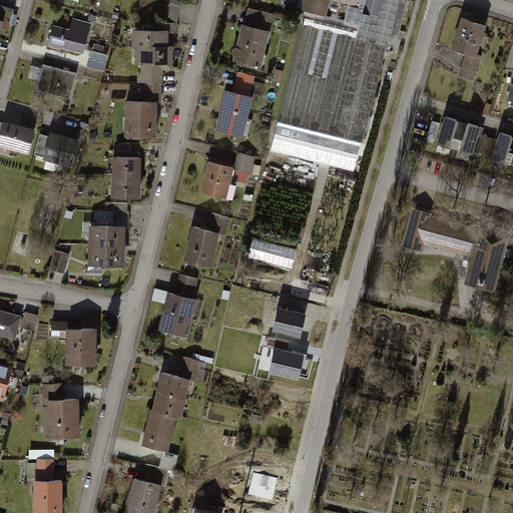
[(177,22),(182,1),(176,0),(170,0),(166,20),(177,22)]
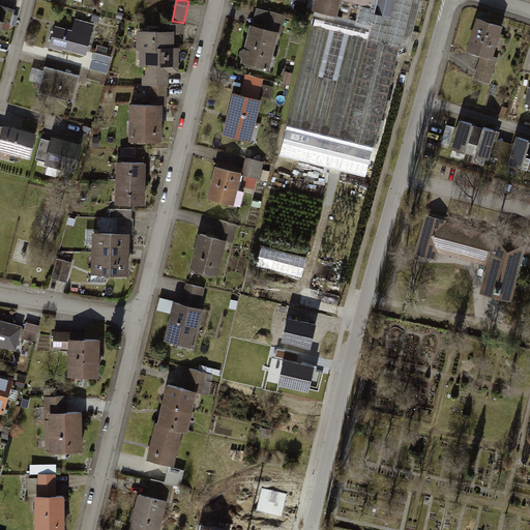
[(314,22),(288,125),(376,147),(402,49),(411,51),(423,0),(379,0),(377,12),(361,9),(358,24),(373,27),(370,36),(314,22)]
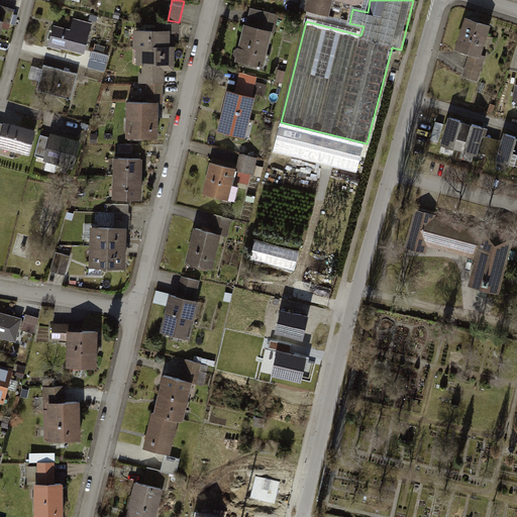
[(309,0),(307,11),(332,17),(336,0),(363,6),(364,0),(309,0)]
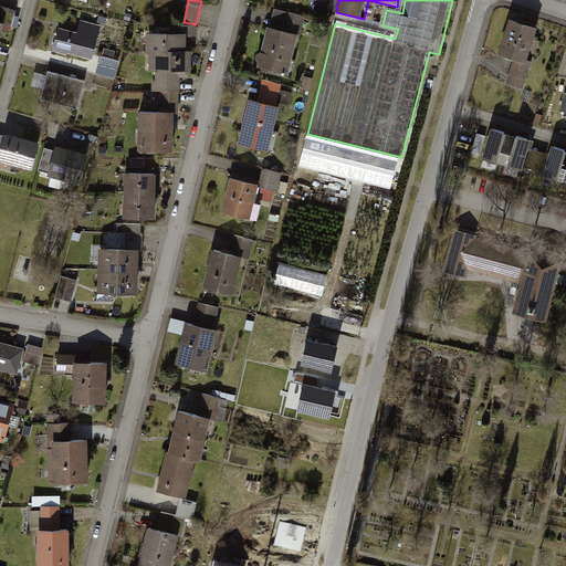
[(0,14),(0,24),(4,27),(11,29),(17,12),(2,8),(0,14)]
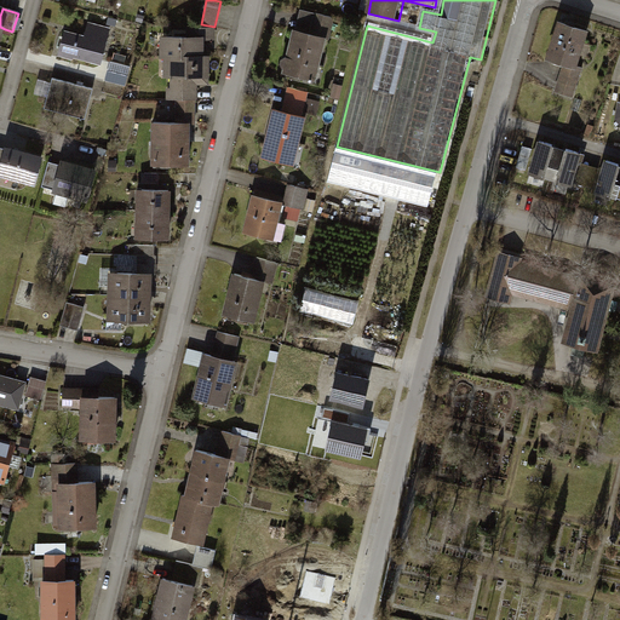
[(302,12),(287,75),(319,82),(333,19),(302,12)]
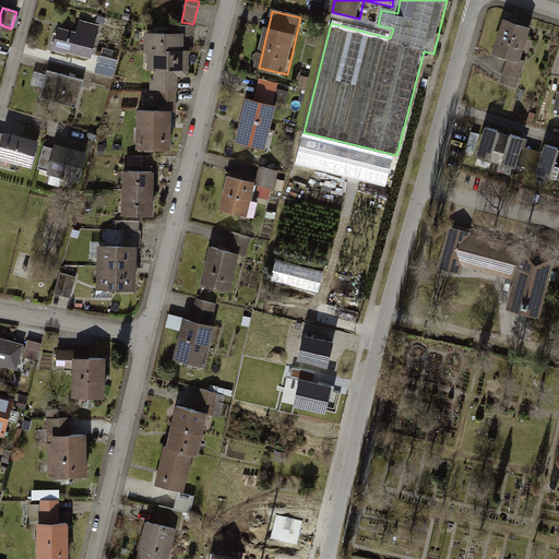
[(58,31),(55,51),(94,58),(99,26),(80,23),(79,34),(58,31)]
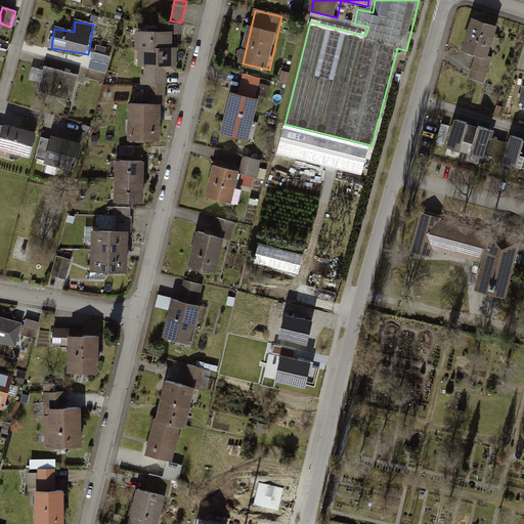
[(495,30),(476,24),(468,53),(476,55),(469,81),(487,86),(494,59),(488,57),(495,30)]
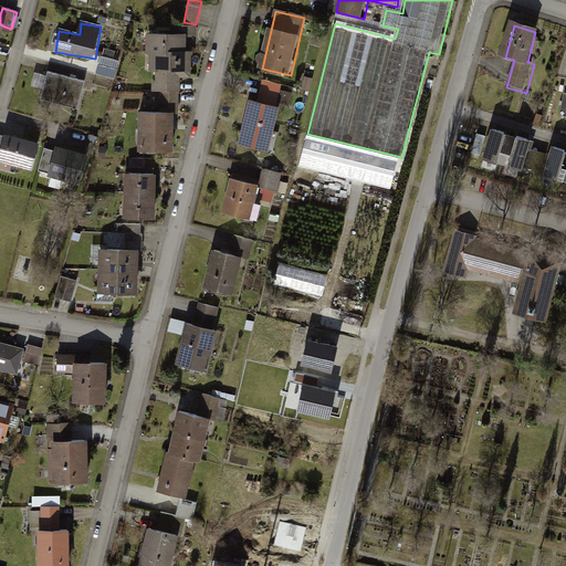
[(192,37),(149,37),(150,73),(158,73),(158,93),(185,93),(185,75),(192,75),(192,37)]
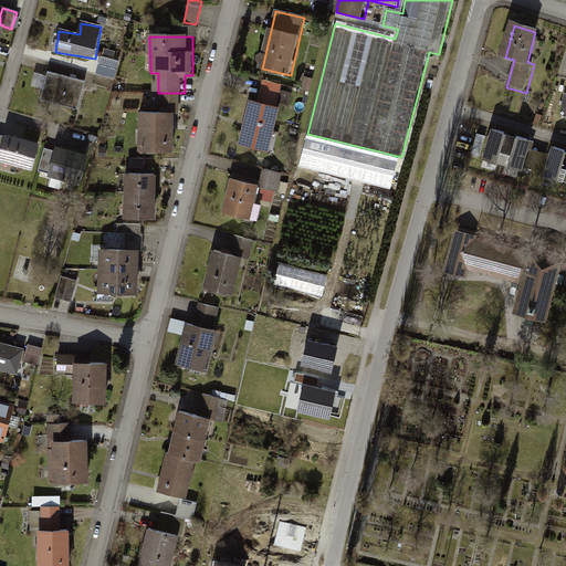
[(96,83),(114,86),(119,60),(103,55),(96,83)]
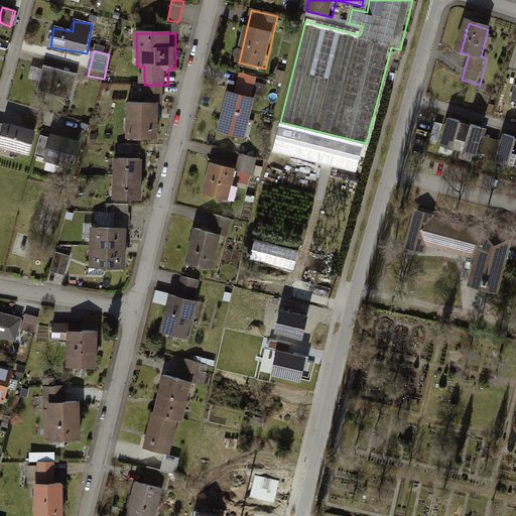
[(44,66),(37,90),(70,99),(77,75),(44,66)]
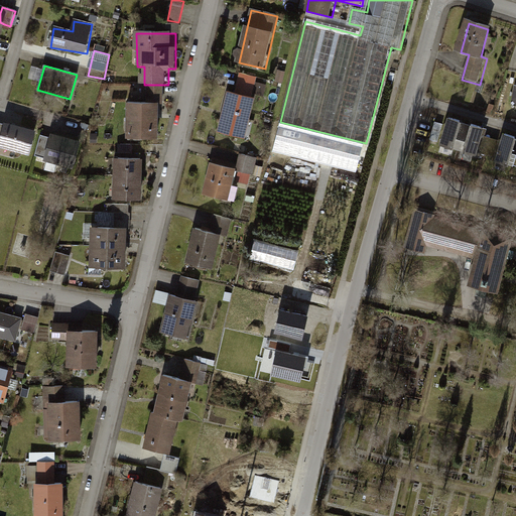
[(242,78),(240,88),(254,91),(256,81),(242,78)]
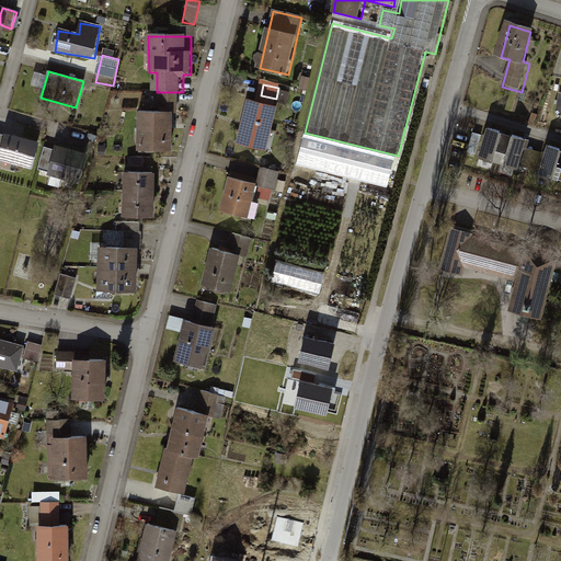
[(175,95),(161,95),(161,107),(175,107),(175,95)]
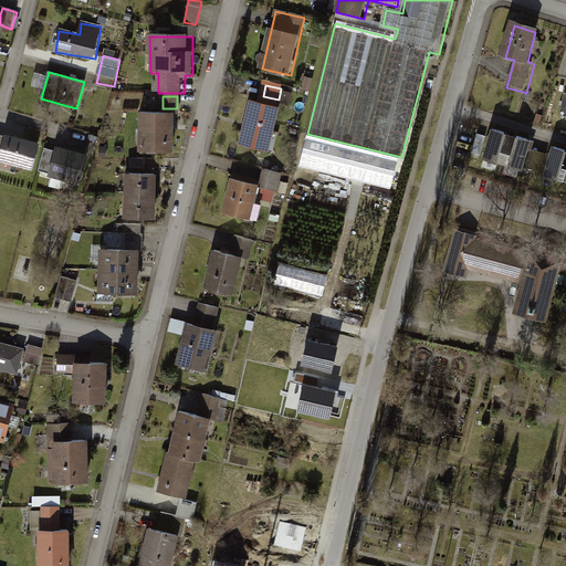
[(253,102),(242,144),(269,150),(280,108),(253,102)]
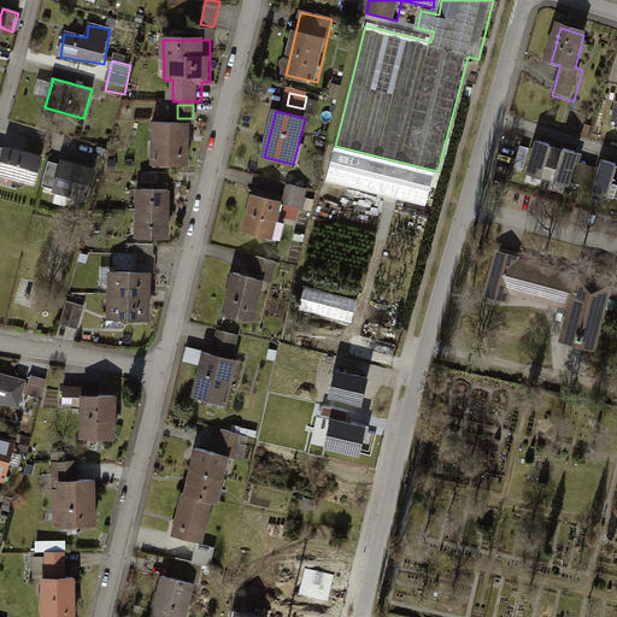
[(191,125),(156,127),(156,166),(191,166),(191,125)]
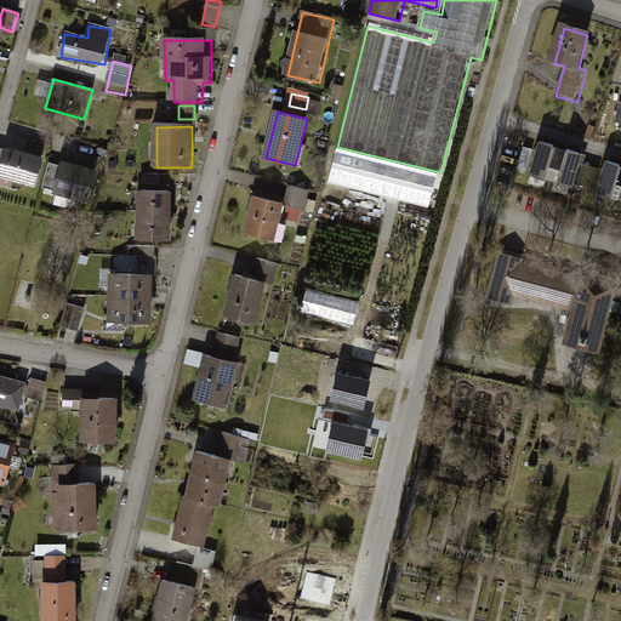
[(534,177),(554,181),(562,152),(541,147),(534,177)]
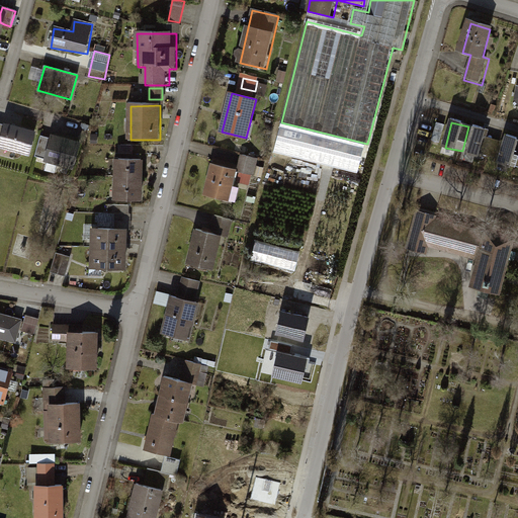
[(7,124),(2,147),(32,154),(37,132),(7,124)]
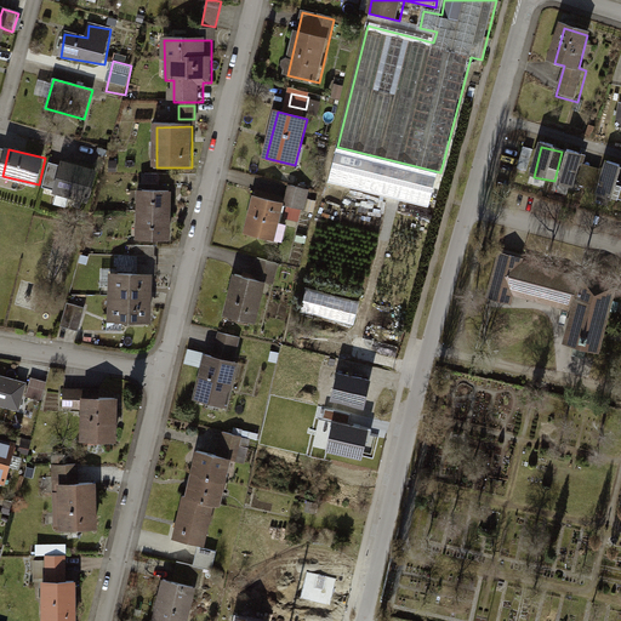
[(554,181),(574,186),(581,157),(562,152),(554,181)]
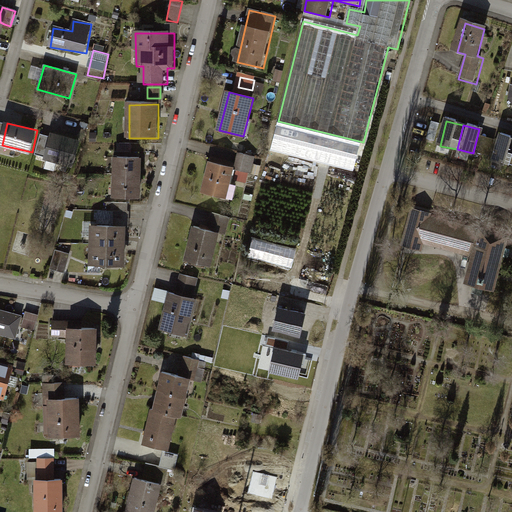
[(81,137),(51,130),(44,158),(74,165),(81,137)]
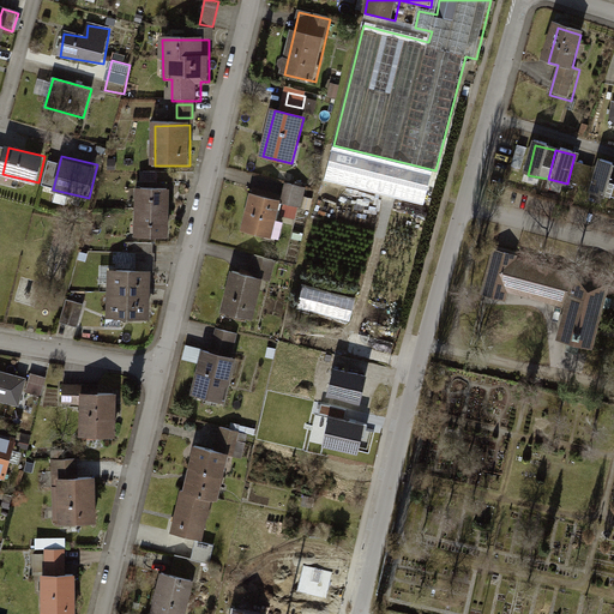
[(589,186),(595,167),(578,162),(572,181),(589,186)]
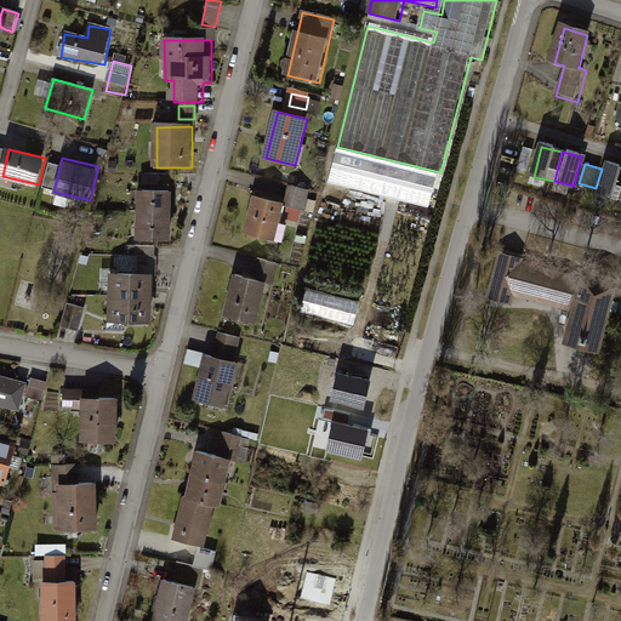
[(596,193),(619,200),(620,191),(620,169),(605,164),(596,193)]
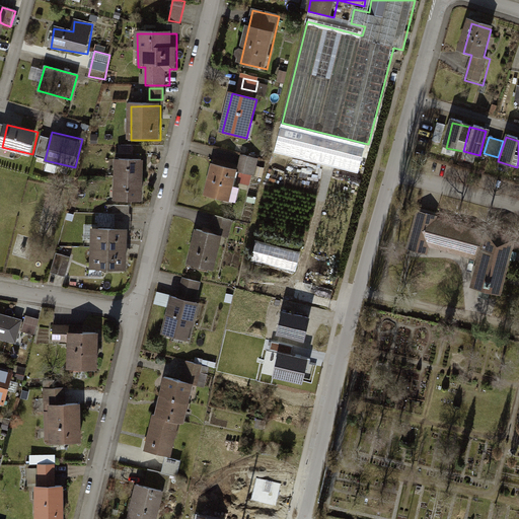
[(214,164),(206,197),(232,203),(237,179),(253,183),(258,163),(240,158),(237,170),(214,164)]
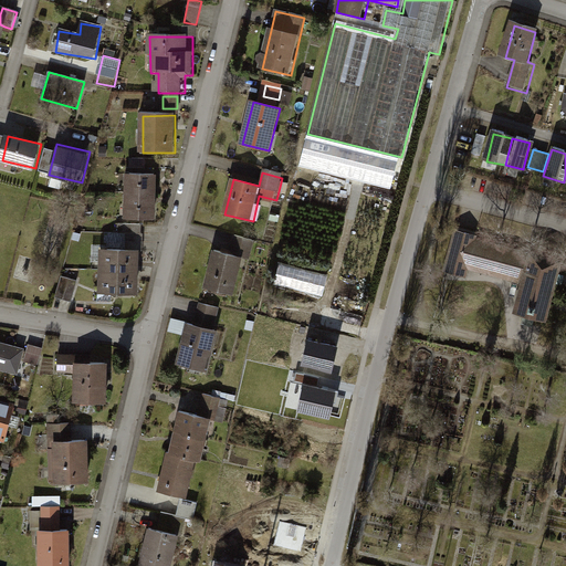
[(158,177),(124,177),(124,197),(157,198),(158,177)]
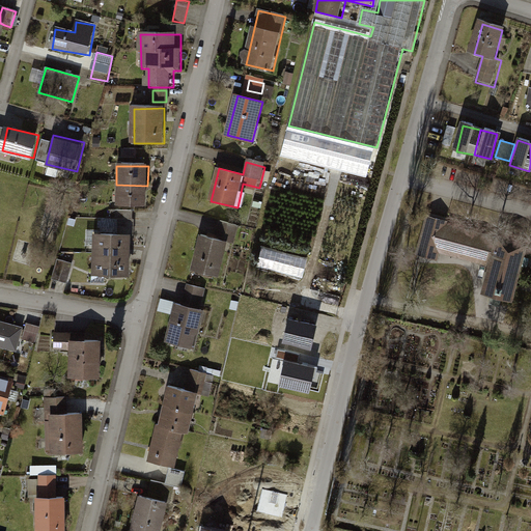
[(147,186),(116,185),(116,204),(147,205),(147,186)]
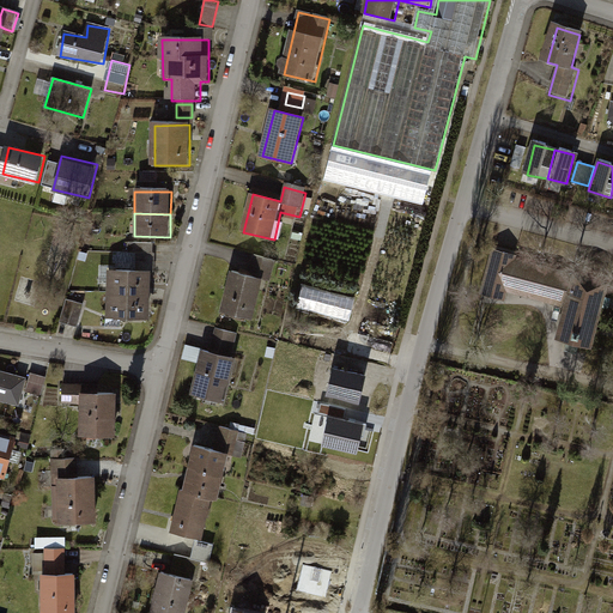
[(155,271),(156,241),(132,241),(131,269),(155,271)]
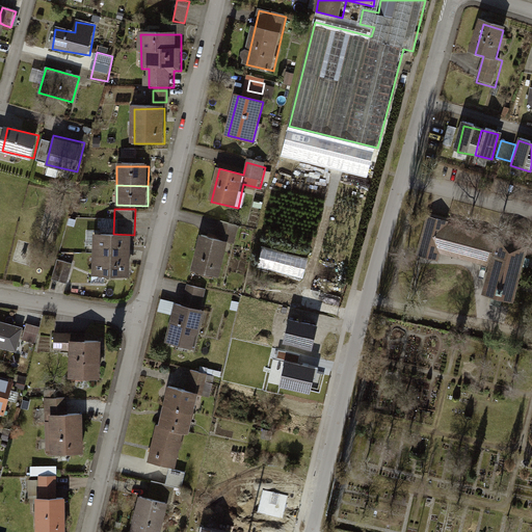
[(485,264),(491,240),(446,229),(447,223),(429,219),(420,254),(434,258),(436,250),(485,264)]
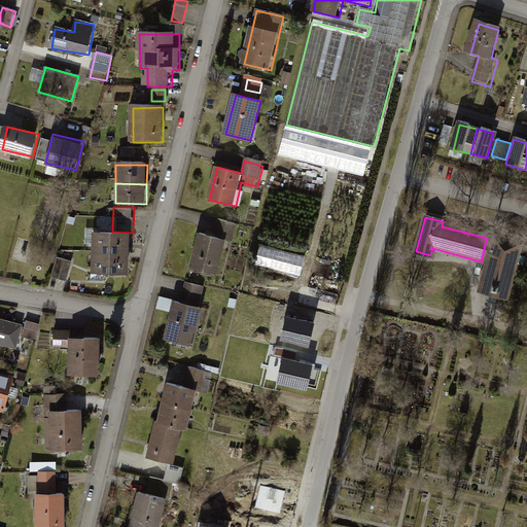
[(219,222),(215,240),(227,243),(231,243),(235,226),(219,222)]
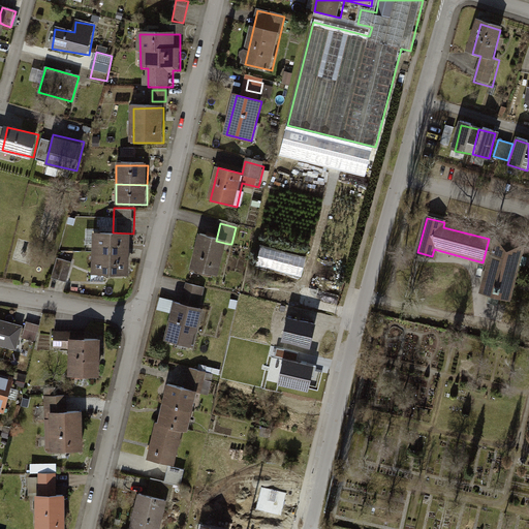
[(95,234),(95,253),(129,254),(129,235),(95,234)]
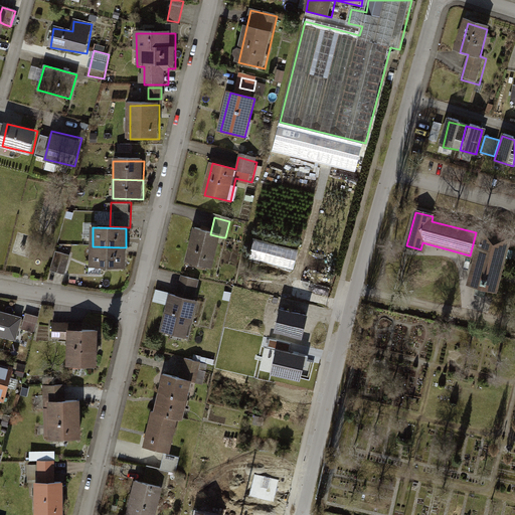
[(196,230),(188,263),(214,270),(222,237),(210,234),(196,230)]
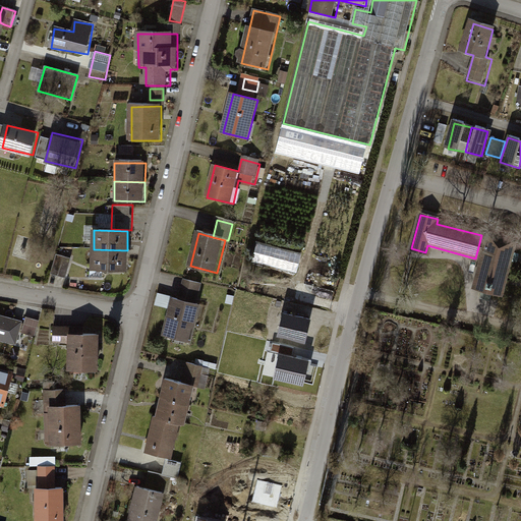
[(513,256),(517,240),(490,233),(477,287),(487,290),(504,294),(513,256)]
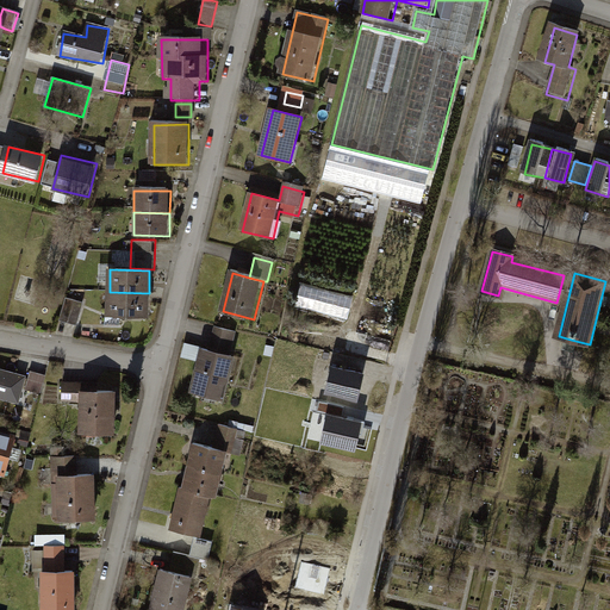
[(304,287),(298,306),(348,321),(354,302),(304,287)]
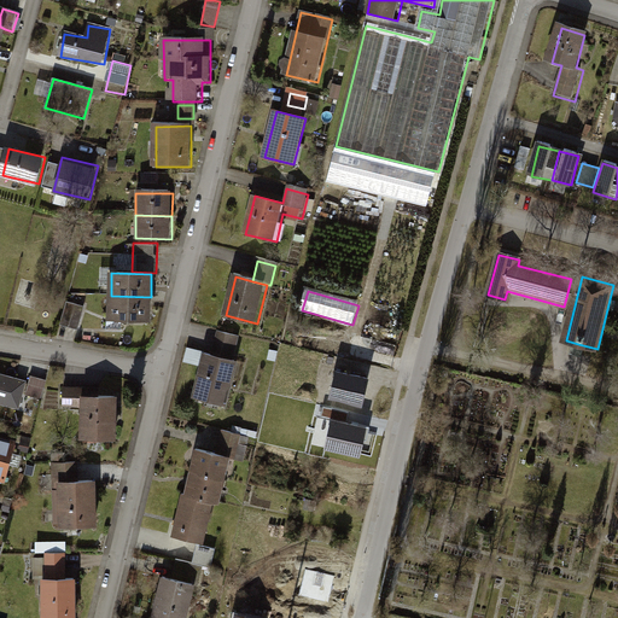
[(111,296),(110,319),(150,320),(151,297),(111,296)]
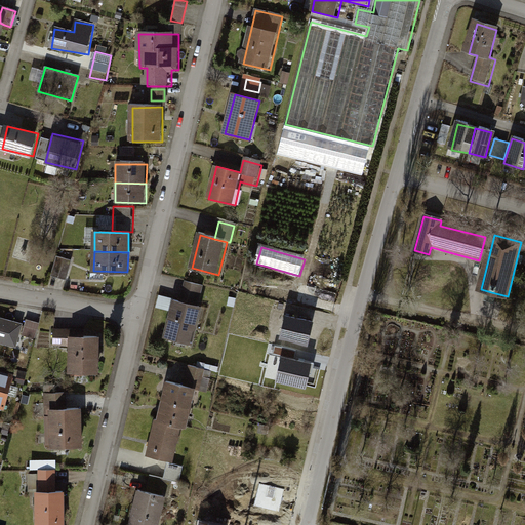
[(56,256),(53,276),(69,279),(73,258),(56,256)]
